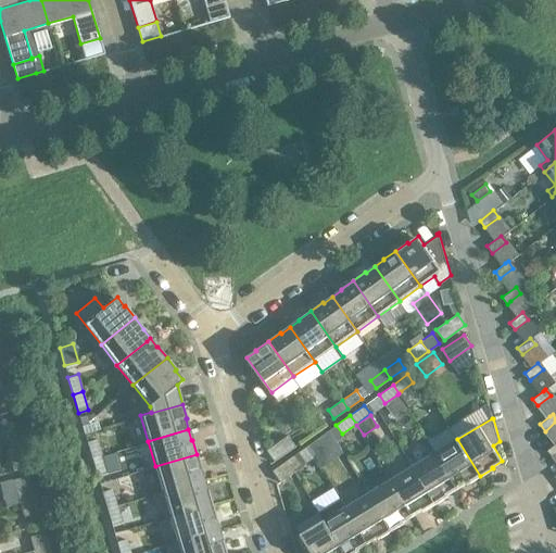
[(267,450),(275,461),(297,445),(288,435),(267,450)]
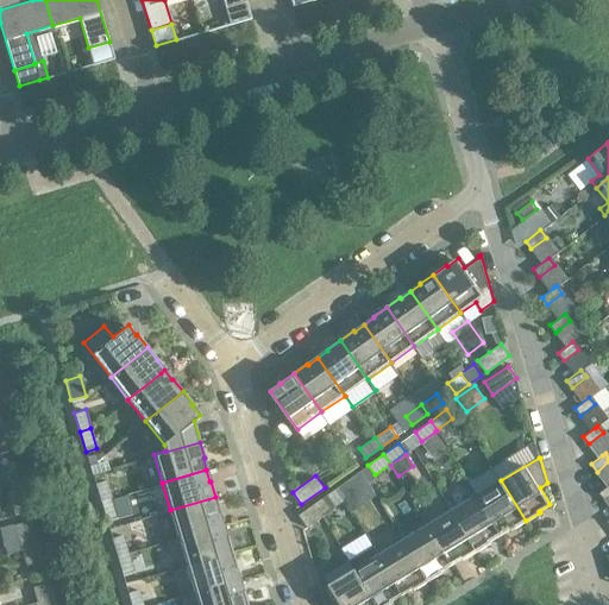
[(340,485),(347,496),(360,487),(352,476),(340,485)]
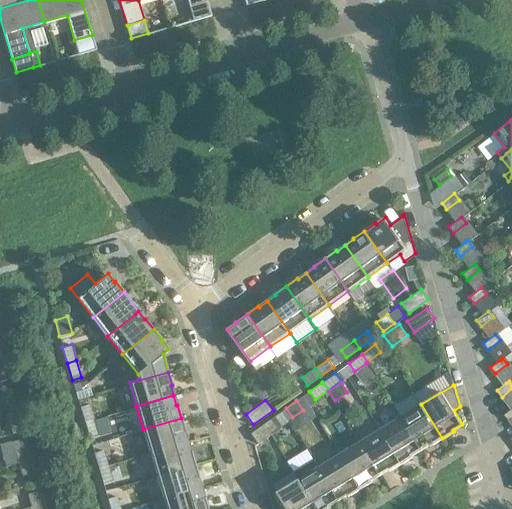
[(80,406),(84,421),(94,418),(89,403),(80,406)]
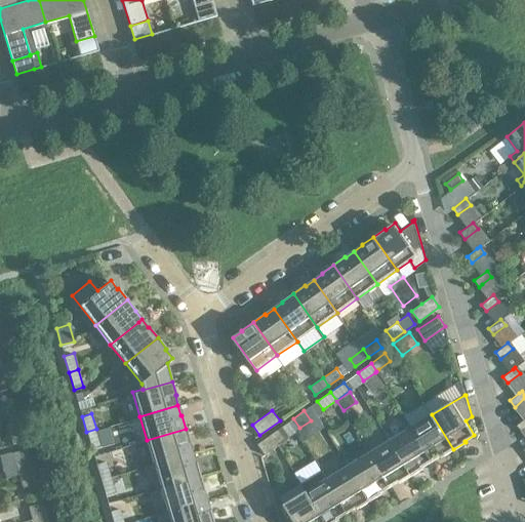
[(441,456),(453,449),(432,414),(411,428),(432,462),(441,455),(441,456)]
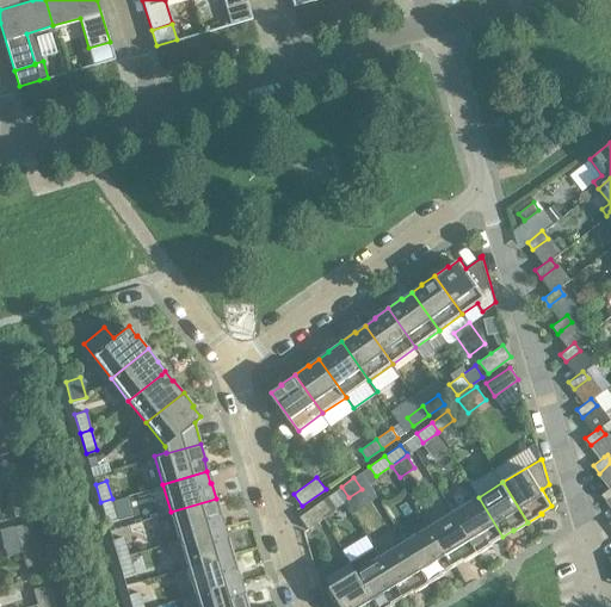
[(349,497),(341,487),(328,496),(337,507),(349,497)]
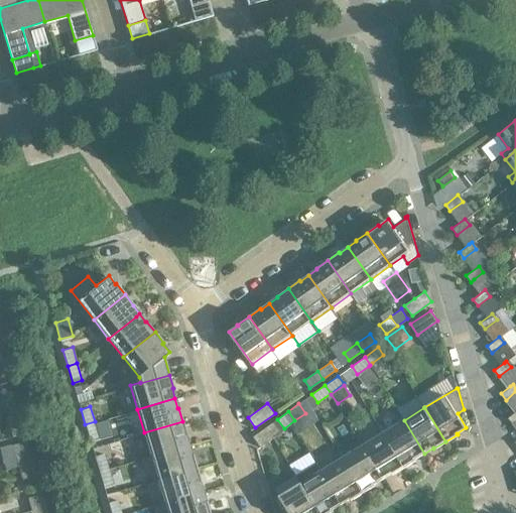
[(404,420),(383,432),(404,467),(416,460),(415,459),(424,454),(404,420)]
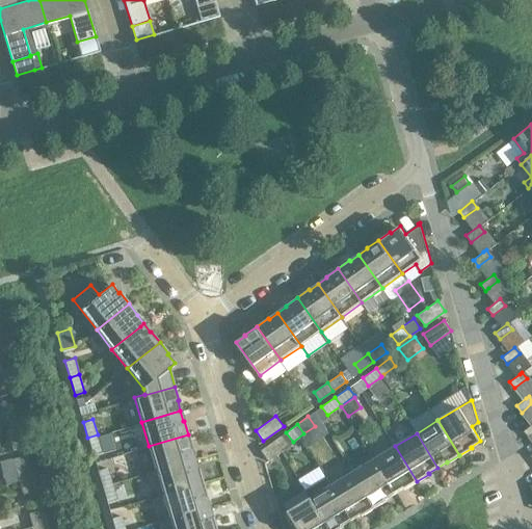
[(102,451),(98,434),(87,438),(92,454),(102,451)]
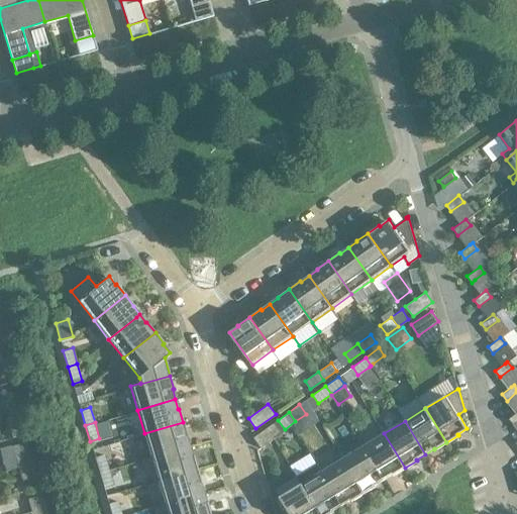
[(189,445),(186,435),(187,435),(183,422),(144,433),(151,456),(189,445)]
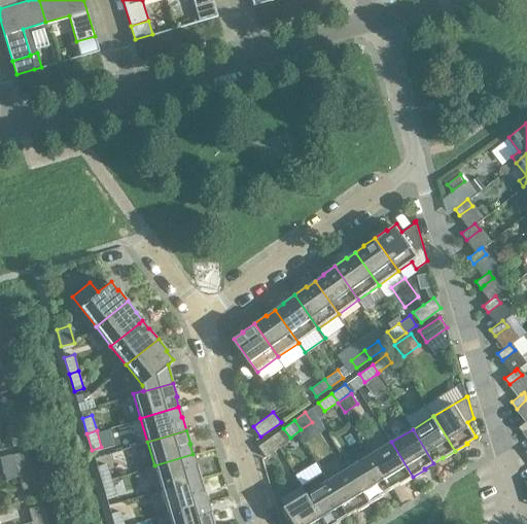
[(286,442),(279,431),(258,446),(267,456),(286,442)]
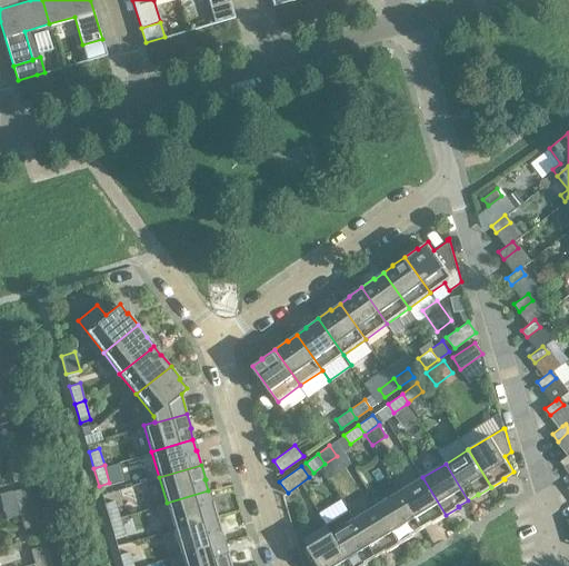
[(26,468),(25,468),(10,473),(12,480),(28,477),(26,468)]
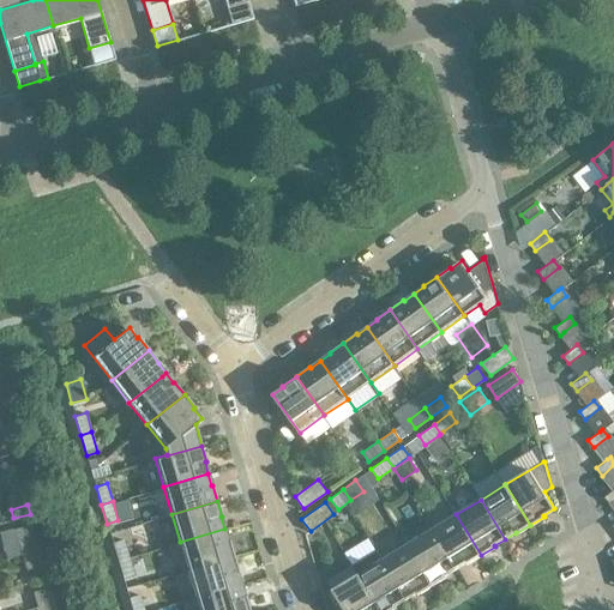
[(481,555),(456,514),(432,530),(456,569),(467,562),(467,563),(481,555)]
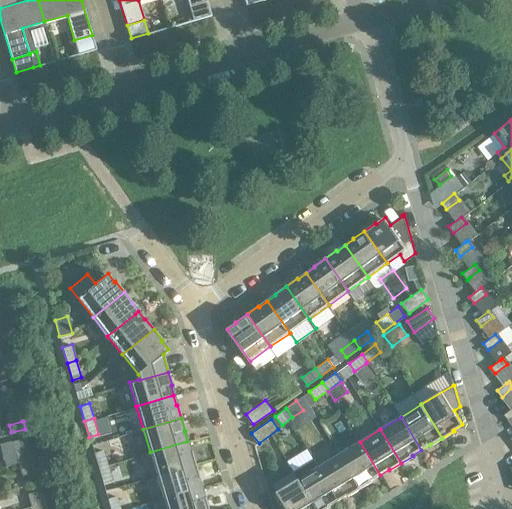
[(152,461),(156,475),(195,464),(191,451),(190,451),(187,441),(150,452),(140,455),(143,464),(152,461)]
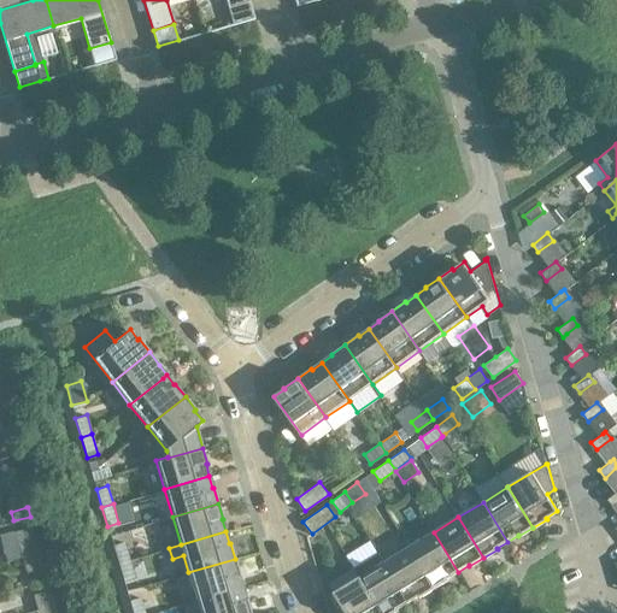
[(434,532),(409,547),(434,588),(448,579),(447,578),(458,572),(434,532)]
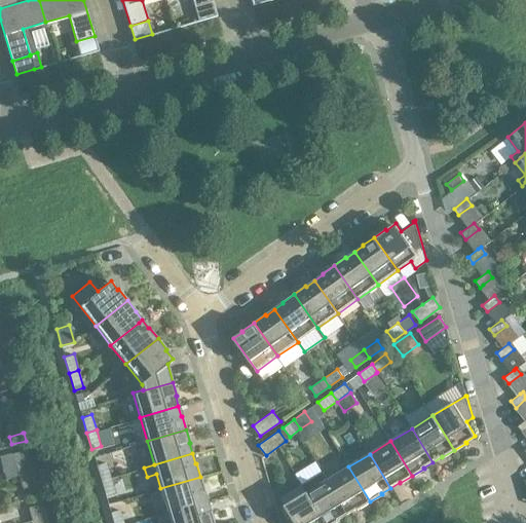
[(28,472),(24,459),(14,462),(19,475),(28,472)]
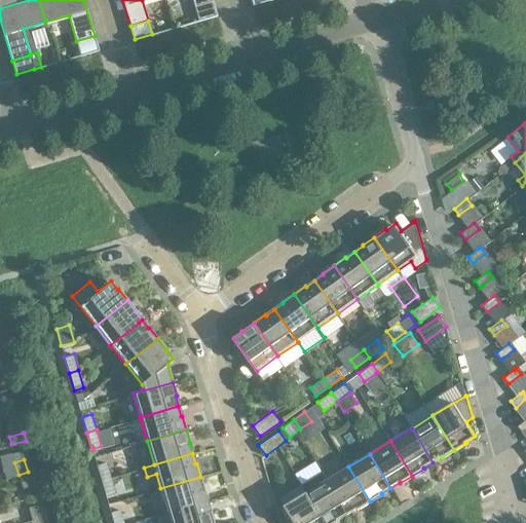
[(106,461),(96,464),(101,480),(110,477),(106,461)]
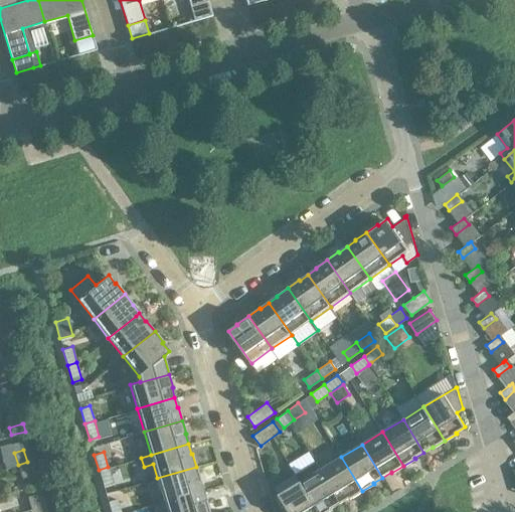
[(362,491),(341,457),(321,470),(341,503),(350,497),(350,498),(362,491)]
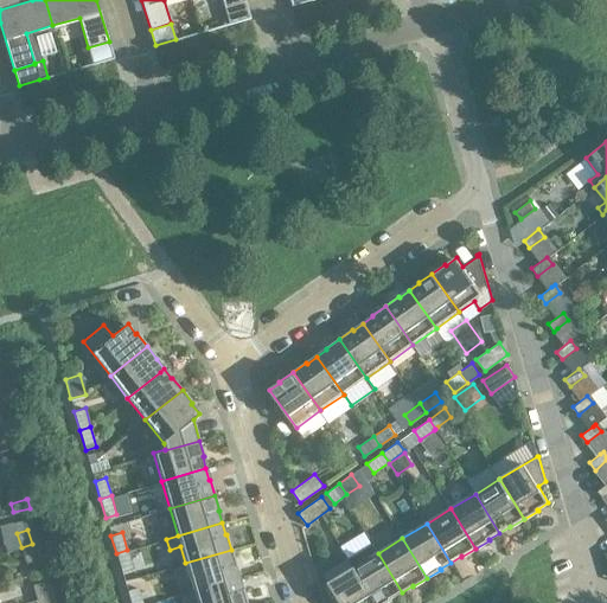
[(347,558),(353,568),(375,602),(387,602),(393,600),(391,598),(402,592),(378,553),(372,543),(347,558)]
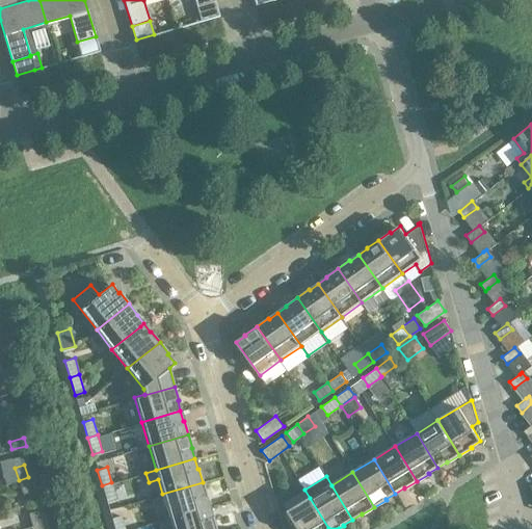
[(28,477),(19,480),(22,494),(32,491),(28,477)]
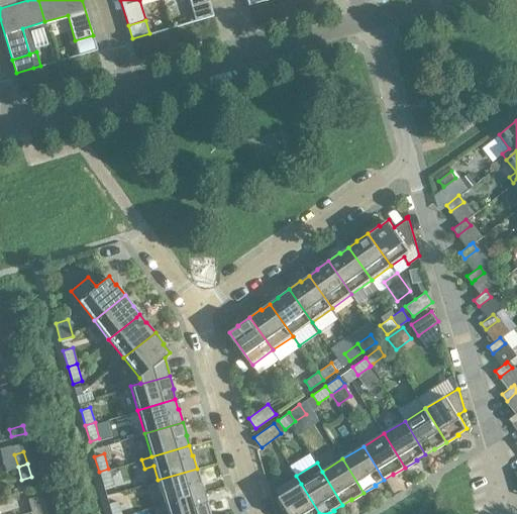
[(108,469),(99,472),(103,488),(113,485),(108,469)]
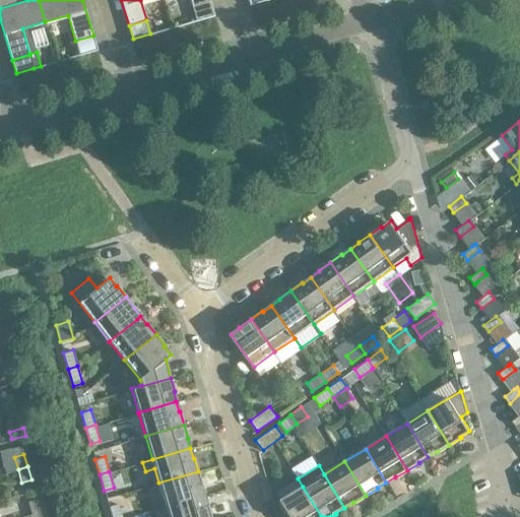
[(204,495),(201,485),(202,485),(198,471),(158,482),(166,506),(204,495)]
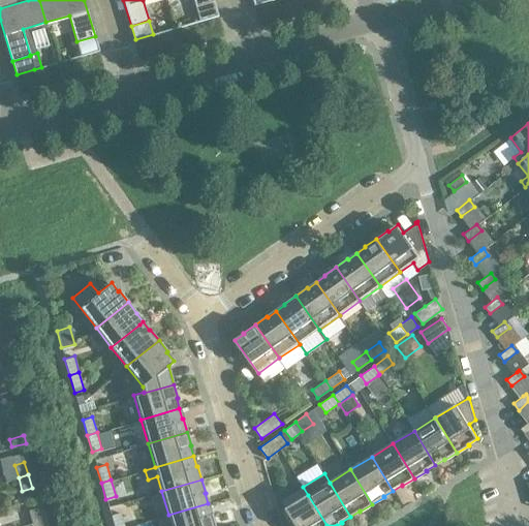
[(327,525),(308,495),(286,508),(297,525),(327,525)]
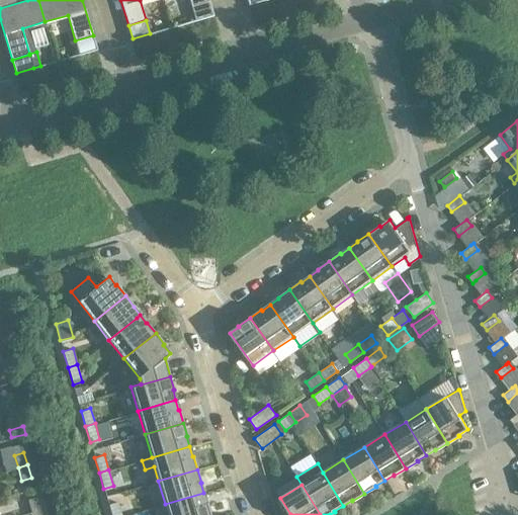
[(165,504),(168,514),(210,514),(207,503),(205,503),(203,493),(165,504)]
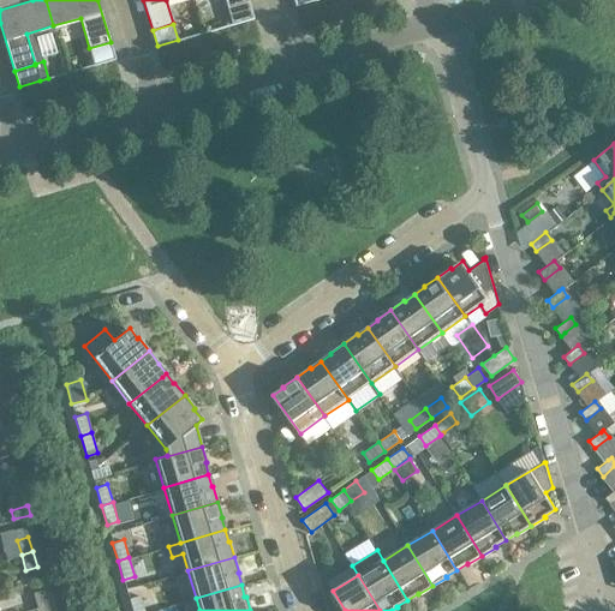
[(48,604),(43,588),(33,592),(37,607),(48,604)]
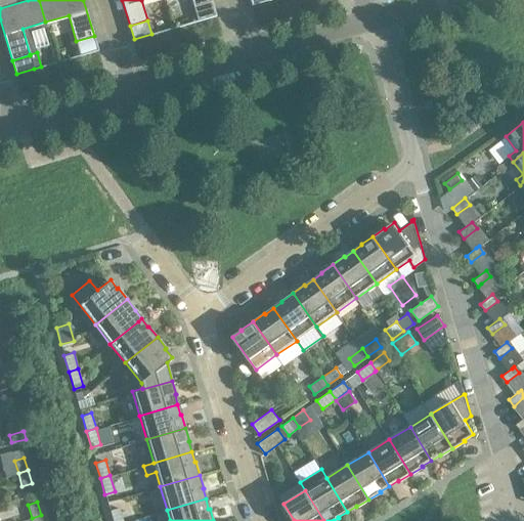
[(123,520),(119,507),(110,510),(113,520),(123,520)]
